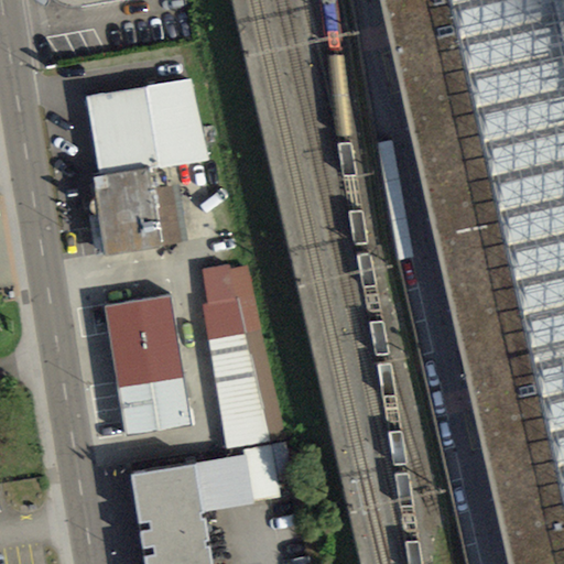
[(125,0),(55,0),(57,2),(64,8),(72,9),(82,8),(125,0)]
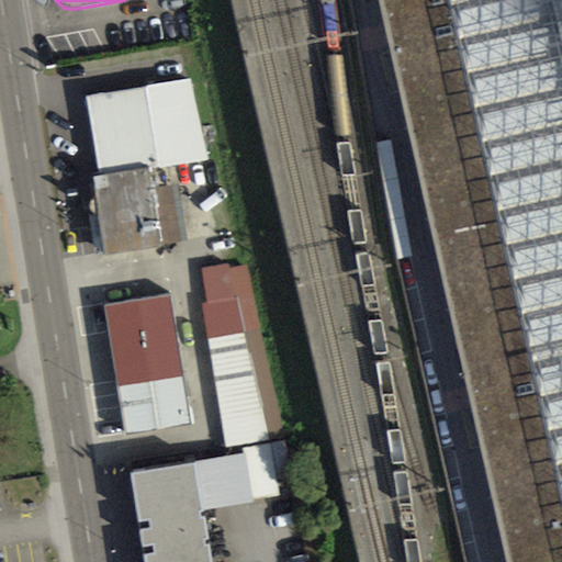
[(377,0),(504,561),(561,561),(561,32),(554,0),(377,0)]
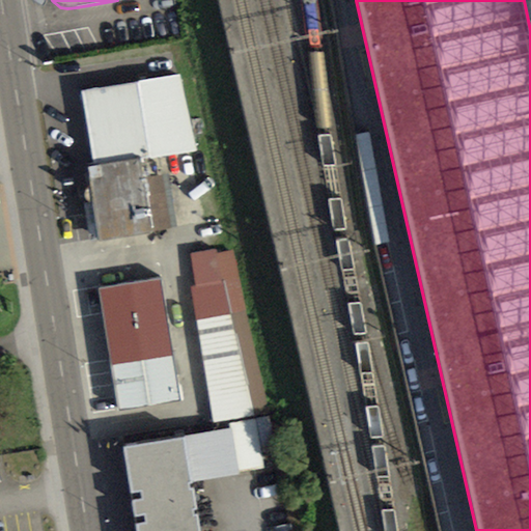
[(179,75),(83,93),(94,166),(140,158),(141,162),(196,151),(179,75)]
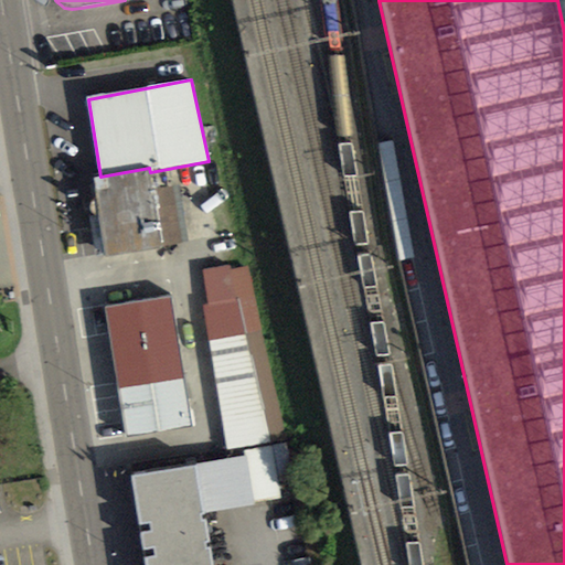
[(92,178),(106,259),(163,249),(163,247),(153,191),(150,172),(149,168),(100,177),(92,178)]
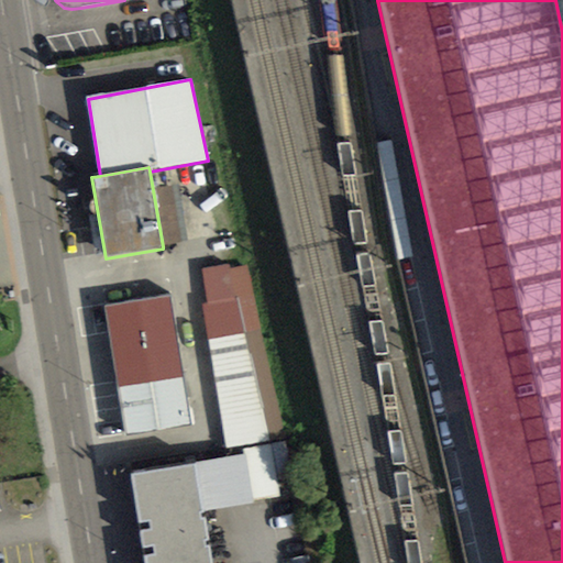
[(163,246),(188,242),(178,186),(153,190),(163,246)]
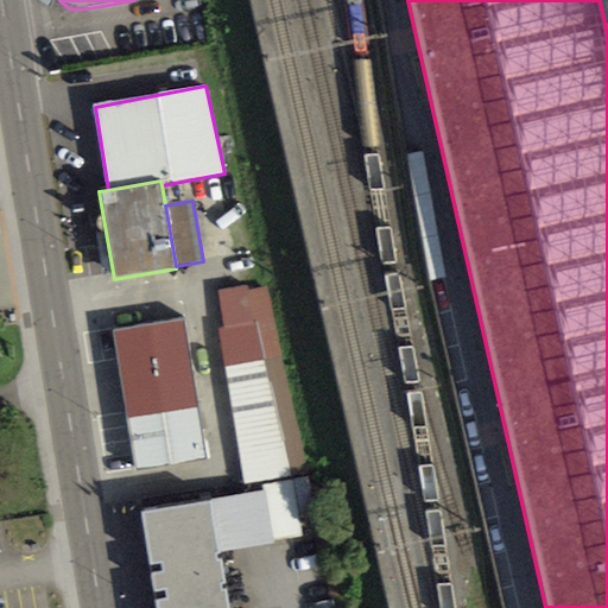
[(308,473),(267,287),(249,291),(248,285),(219,291),(223,329),(219,329),(245,485),(308,473)]
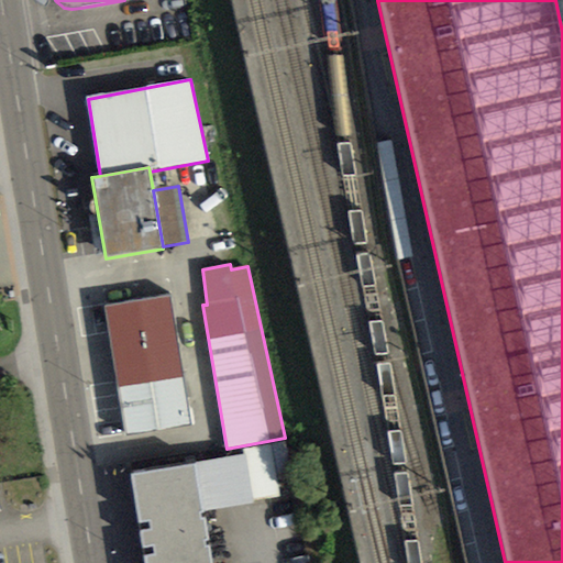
[(105,306),(125,435),(190,427),(169,296),(105,306)]
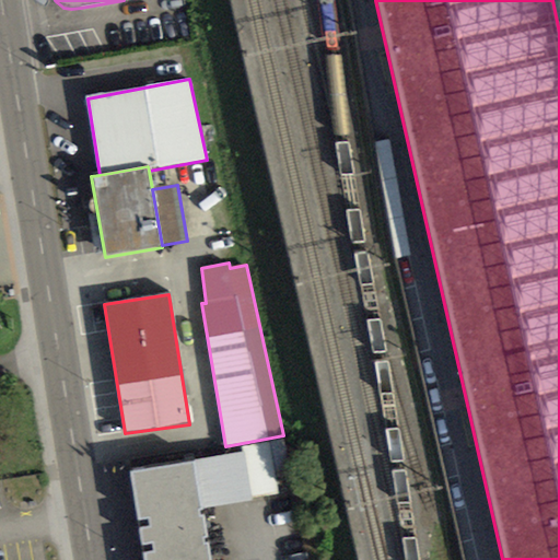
[(253,499),(280,494),(270,442),(241,447),(242,454),(244,454),(253,499)]
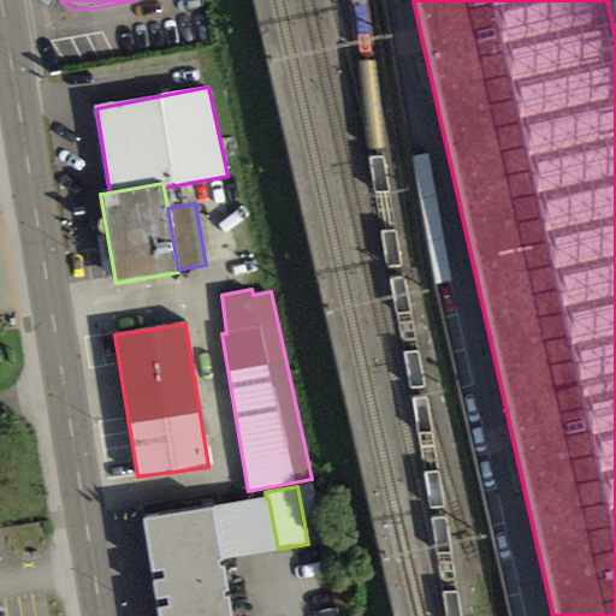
[(221,562),(279,551),(278,549),(268,499),(266,499),(211,509),(221,562)]
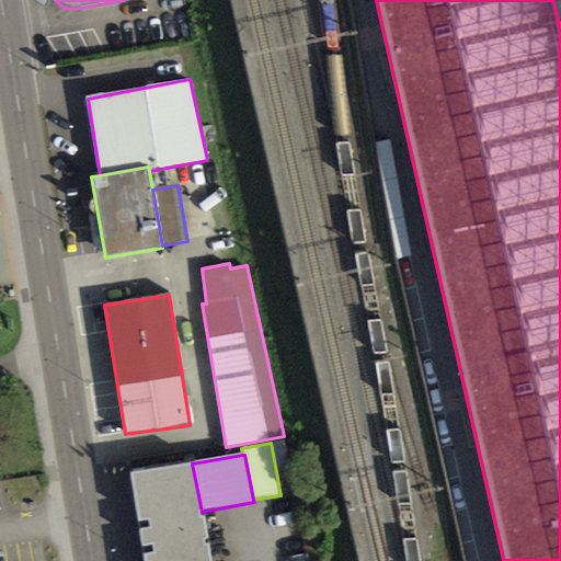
[(132,473),(146,560),(209,560),(202,512),(192,464),(132,473)]
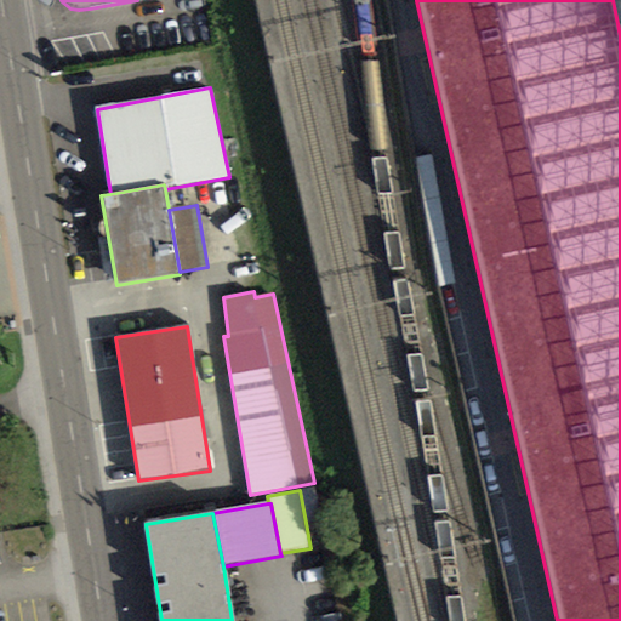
All buildings are outlined.
